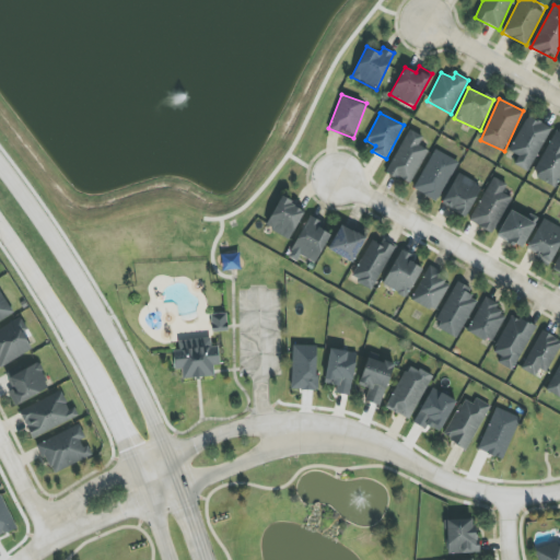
[(518,155),(514,165),(529,172),(551,128),(527,116),(510,152),(518,155)]
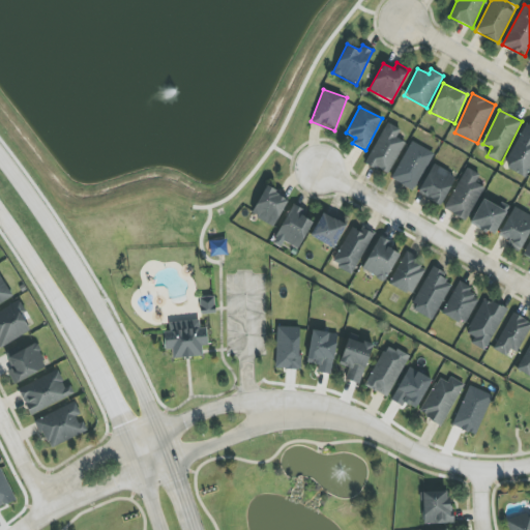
[(388,175),(405,142),(395,138),(400,129),(387,122),(365,163),(388,175)]
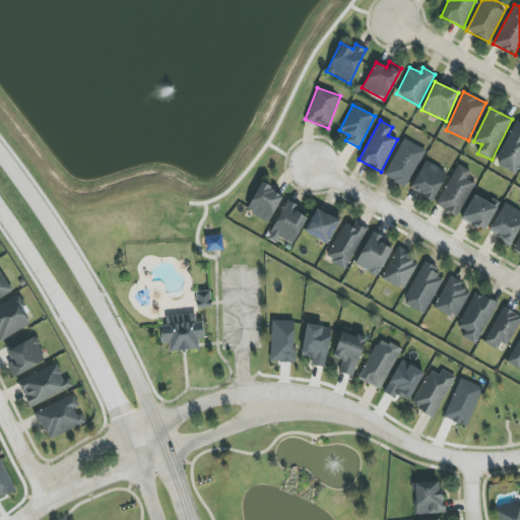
[(496,166),(518,175),(519,169),(519,123),(514,121),(496,166)]
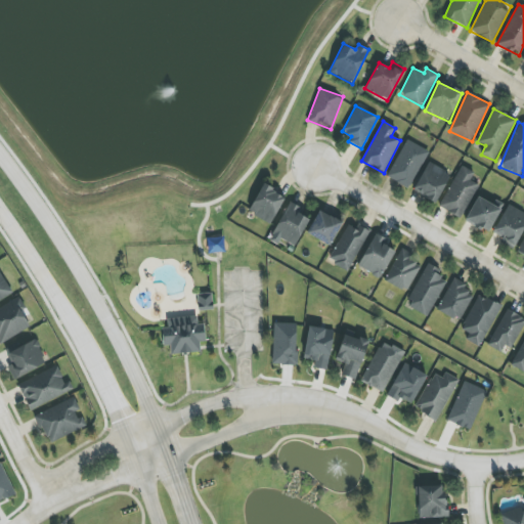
[(427,149),(404,140),(388,179),(411,188),(427,149)]
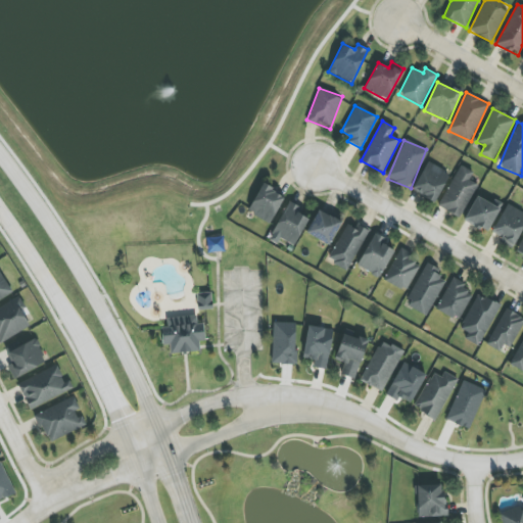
[(413,192),(436,202),(449,173),(426,162),(413,192)]
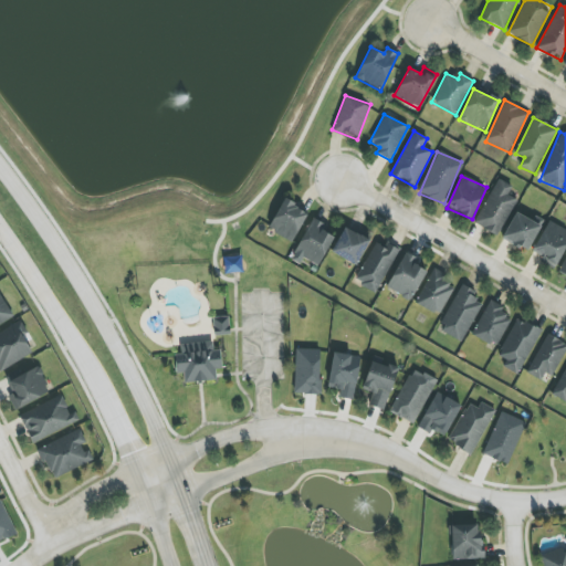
[(512,186),(496,179),(475,224),(500,236),(516,199),(507,196),(512,186)]
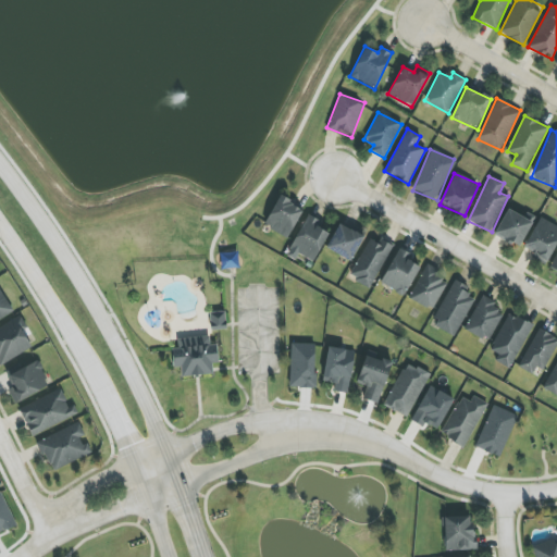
[(288,237),(302,208),(277,196),(264,226),(288,237)]
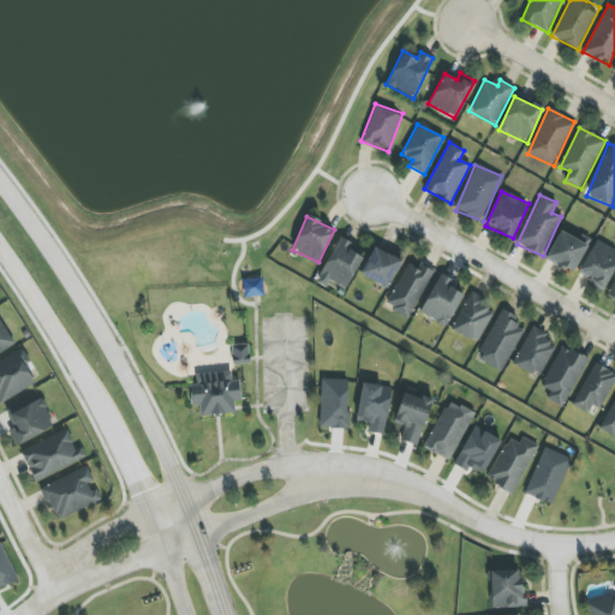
[(545,261),(573,274),(590,239),(578,233),(577,238),(560,231),(545,261)]
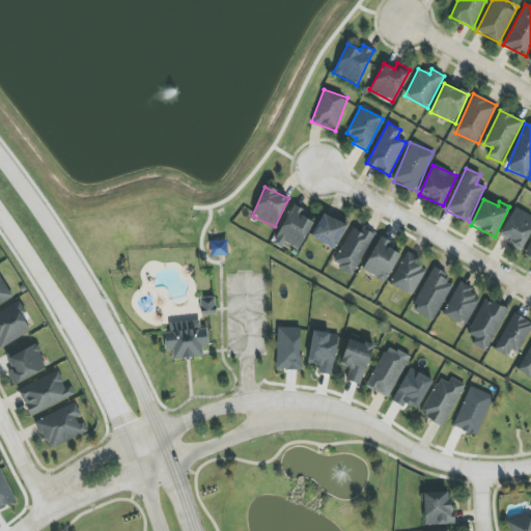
[(306,212),(294,204),(273,243),(281,248),(284,242),(299,249),(313,222),(303,217),(306,212)]
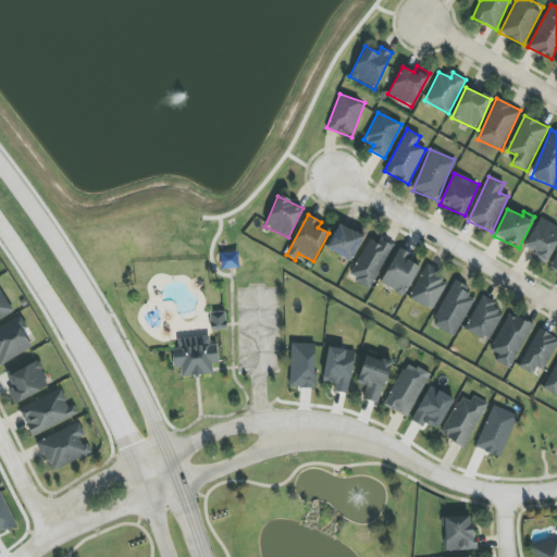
[(522,250),(547,262),(556,242),(556,225),(539,218),(522,250)]
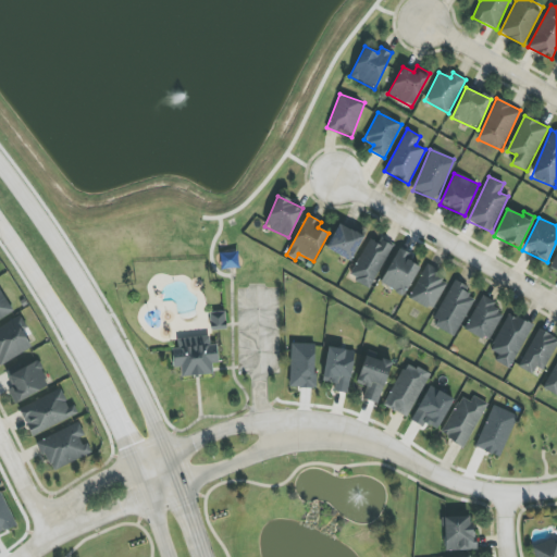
[(350,261),(364,235),(339,222),(325,248),(350,261)]
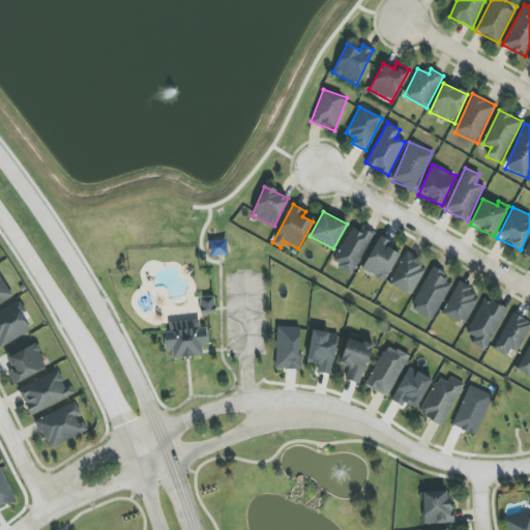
[(350,227),(333,265),(354,274),(373,232),(362,228),(360,231),(350,227)]
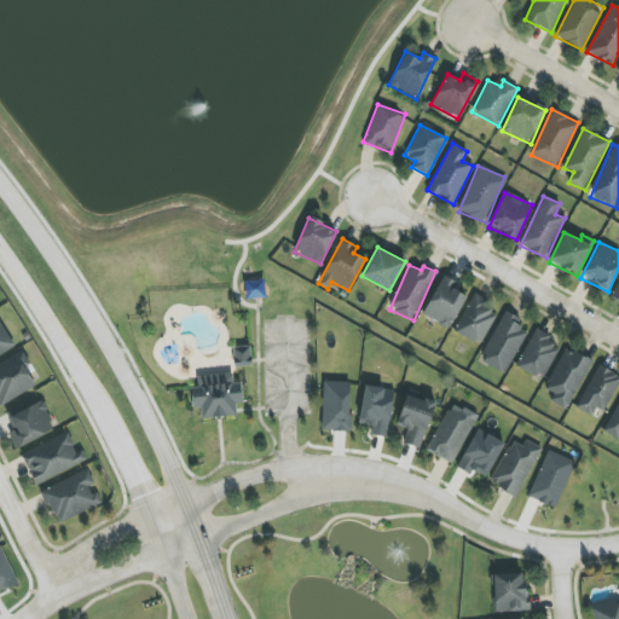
[(422,314),(450,329),(467,296),(452,289),(455,283),(443,276),(422,314)]
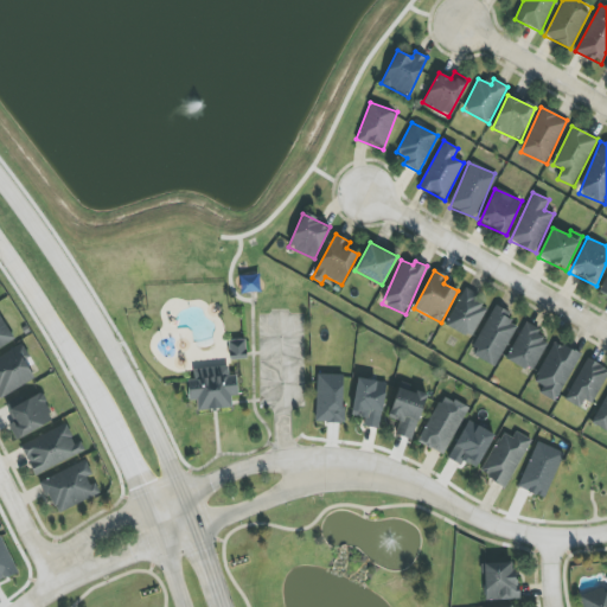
[(472,338),(489,302),(462,291),(446,326),(472,338)]
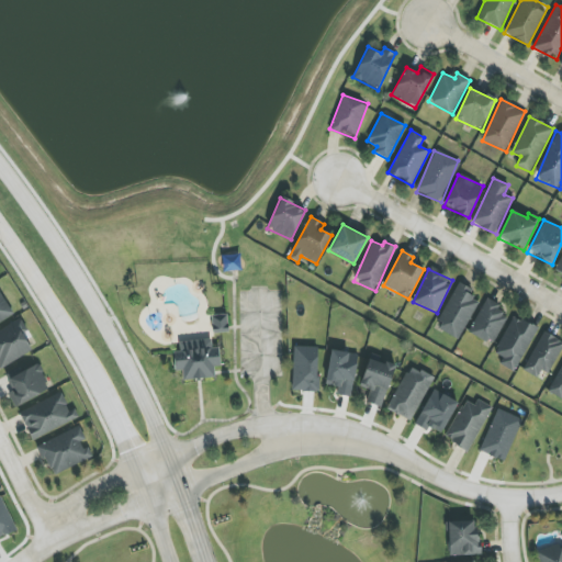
[(479,302),(470,298),(474,290),(459,282),(436,328),(459,340),(479,302)]
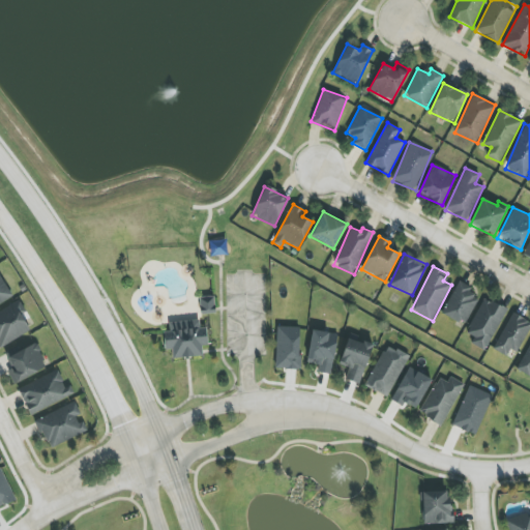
[(0,304),(13,297),(0,274),(0,304)]
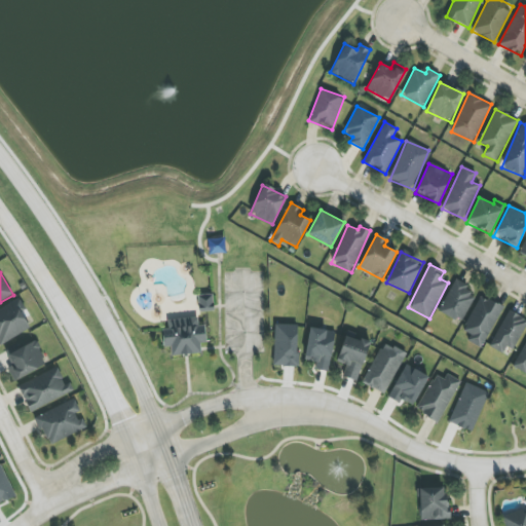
[(461,323),(476,295),(466,291),(468,286),(455,278),(439,310),(461,323)]
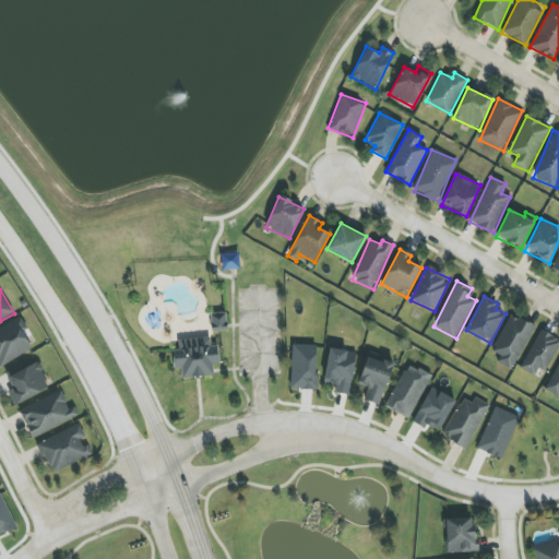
[(211,313),(212,331),(227,330),(226,313),(211,313)]
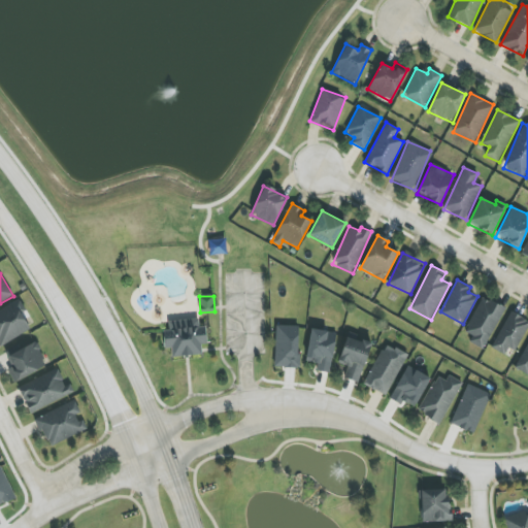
[(464,332),(472,336),(469,342),(484,350),(504,308),(483,297),(464,332)]
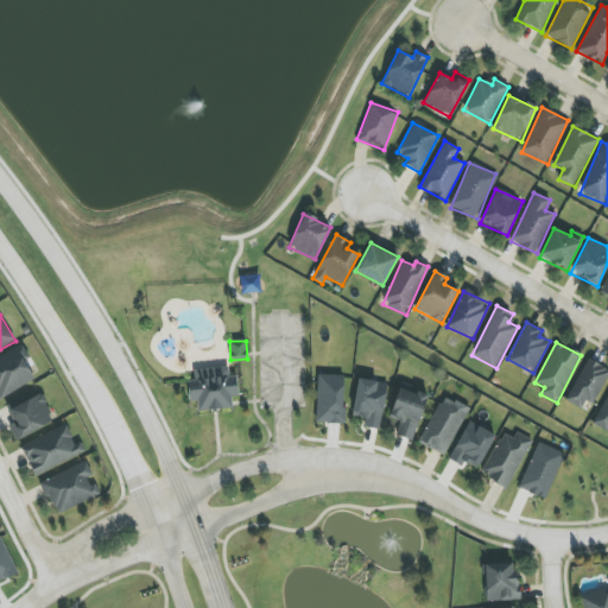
[(23,348),(0,356),(0,397),(37,382),(23,348)]
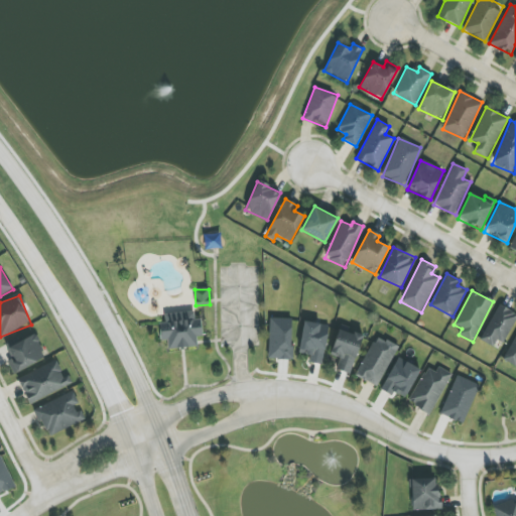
[(493,347),(497,341),(503,344),(515,317),(515,313),(499,304),(481,340),(493,347)]
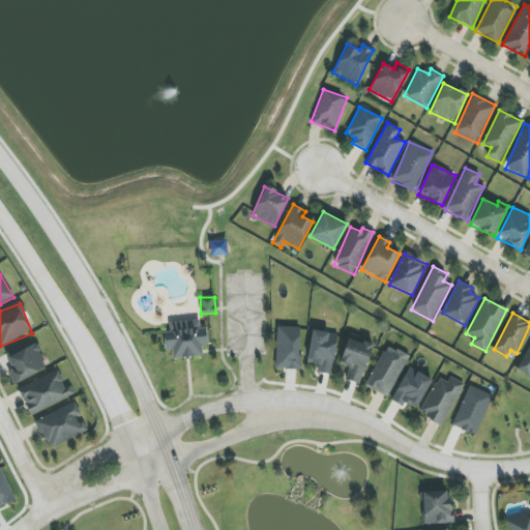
[(173,358),(202,356),(202,346),(207,346),(206,327),(200,328),(199,320),(169,322),(170,330),(165,331),(165,350),(172,349),(173,358)]
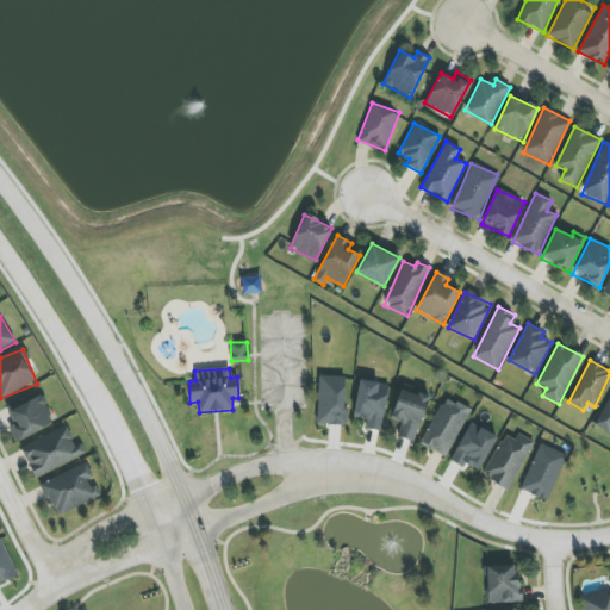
[(317,424),(344,424),(346,377),(318,377),(317,424)]
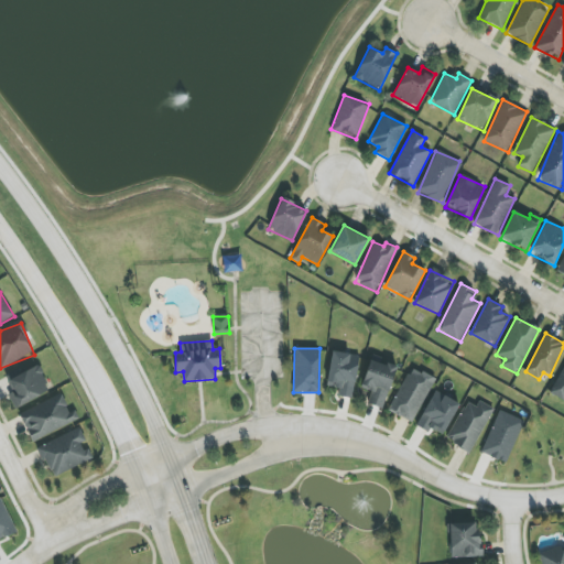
[(326,386),(339,389),(338,396),(351,399),(359,356),(333,351),(326,386)]
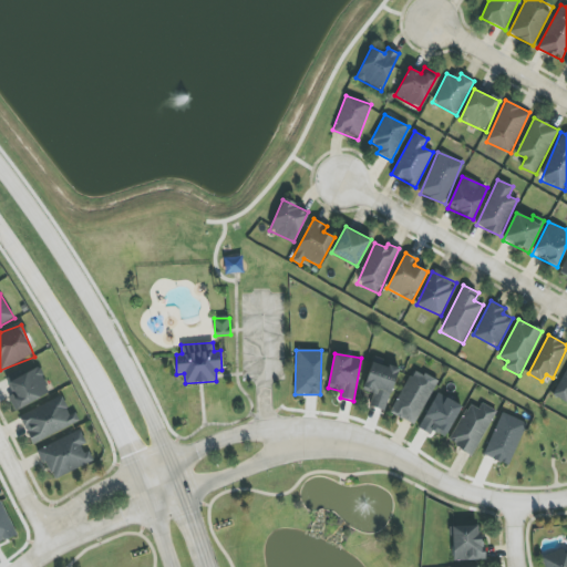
[(384,411),(399,370),(373,360),(362,390),(373,393),(369,405),(384,411)]
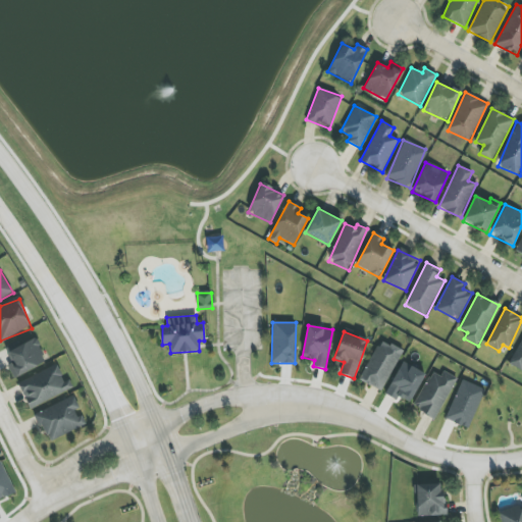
[(47,361),(35,337),(6,353),(11,363),(7,365),(13,378),(47,361)]
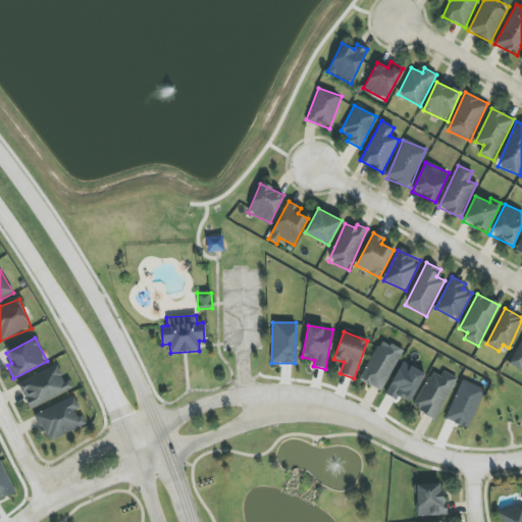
[(521,338),(509,363),(521,369),(521,338)]
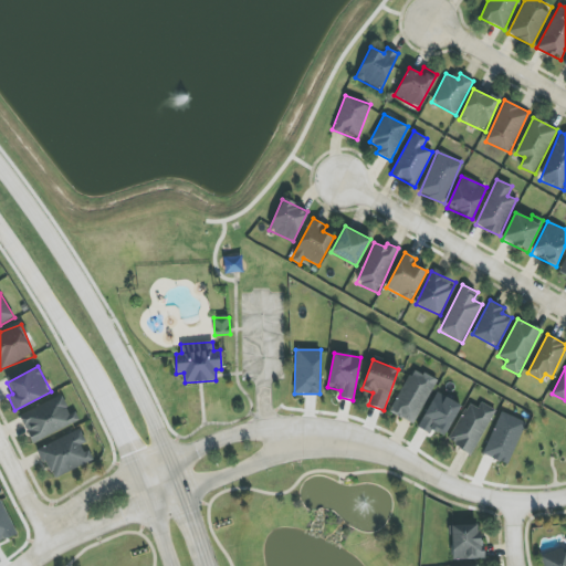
[(437,380),(413,368),(389,411),(413,425),(437,380)]
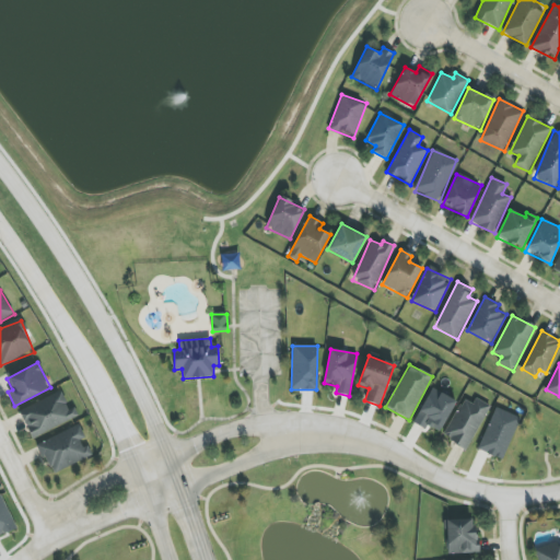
[(441,433),(455,398),(430,388),(416,422),(441,433)]
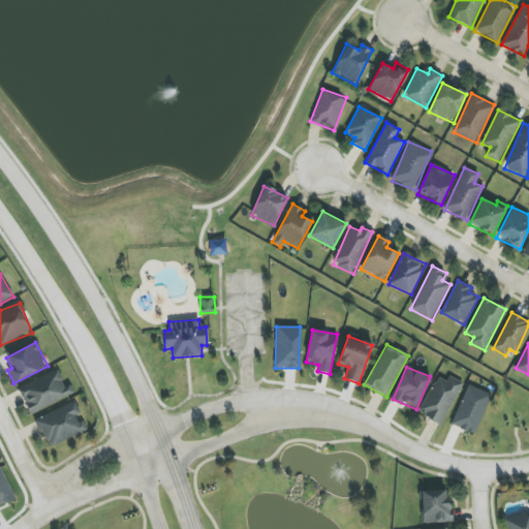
[(74,393),(70,384),(65,386),(57,369),(18,389),(31,414),(74,393)]
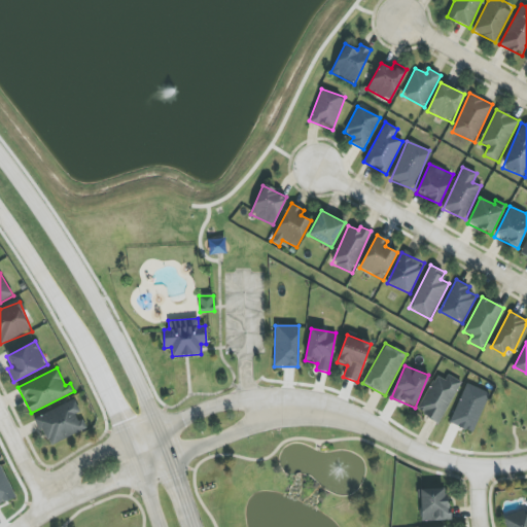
[(436,375),(417,411),(440,423),(461,382),(448,375),(445,380),(436,375)]
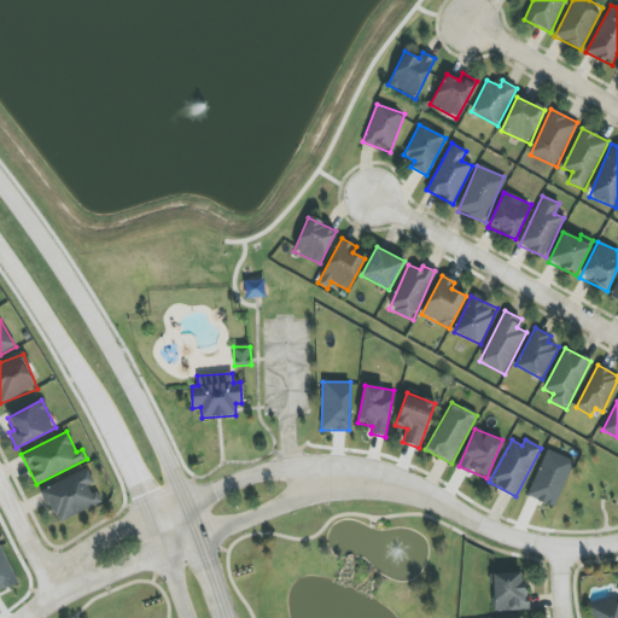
[(528,496),(555,507),(573,460),(546,449),(528,496)]
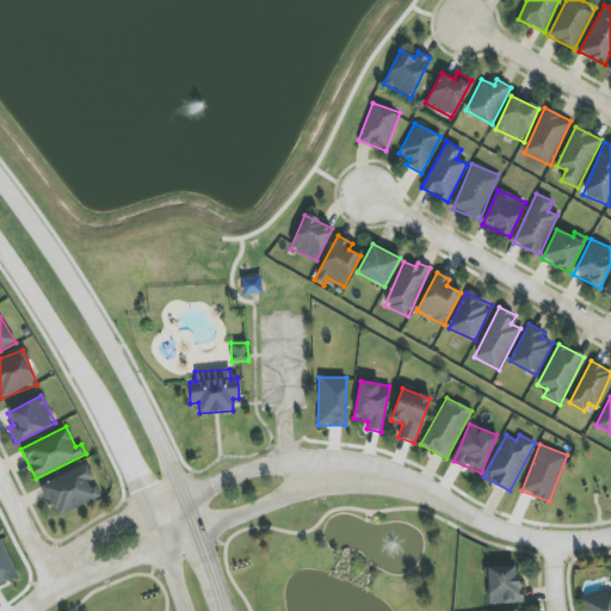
[(102,498),(94,481),(87,463),(42,483),(56,517),(102,498)]
